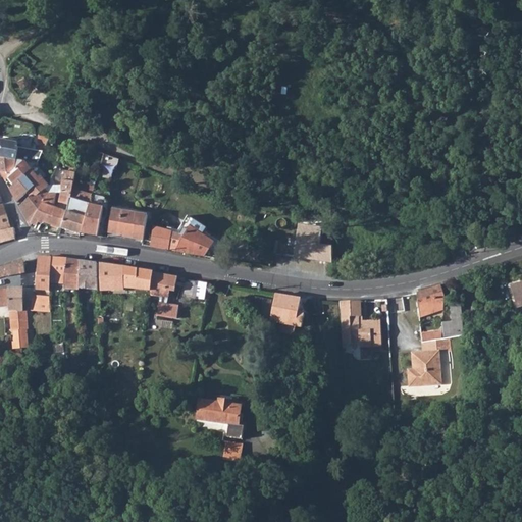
[(39,149),(47,150),(49,136),(40,135),(39,149)]
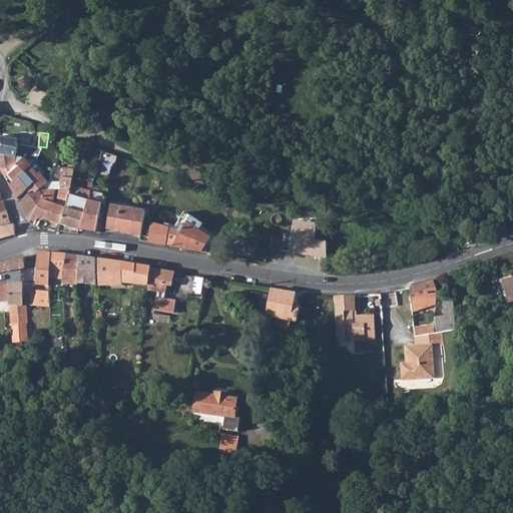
[(17,140),(0,136),(0,169),(4,178),(7,175),(11,172),(11,171),(23,161),(24,160),(37,160),(43,149),(17,144),(17,140)]
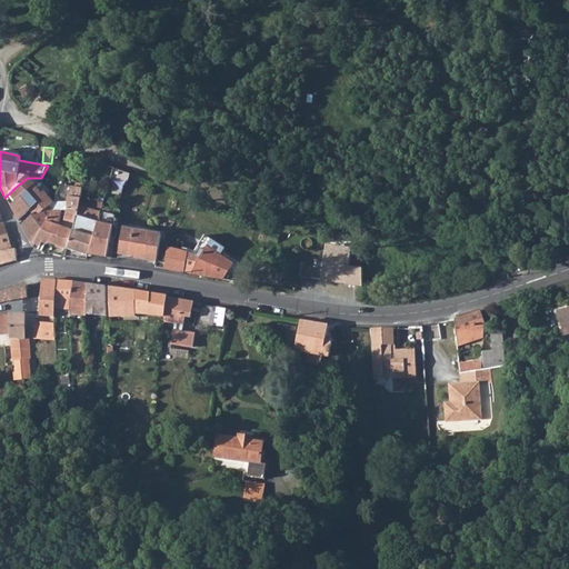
[(108,183),(112,168),(96,165),(92,180),(108,185),(108,183)]
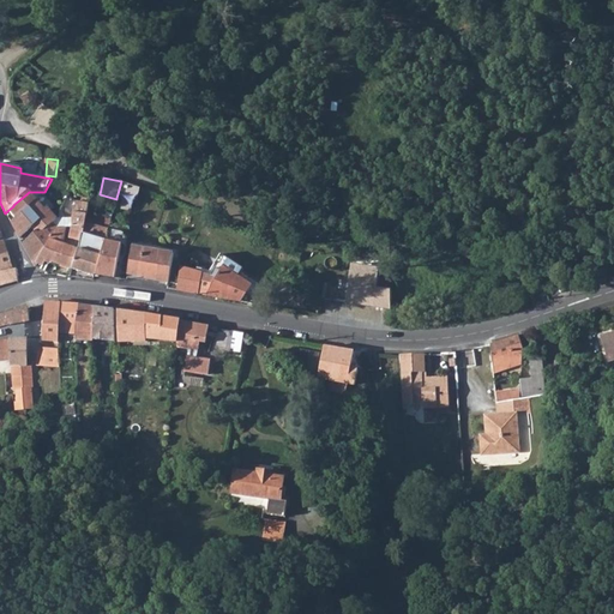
[(121,181),(116,198),(131,202),(137,199),(139,186),(124,181),(121,181)]
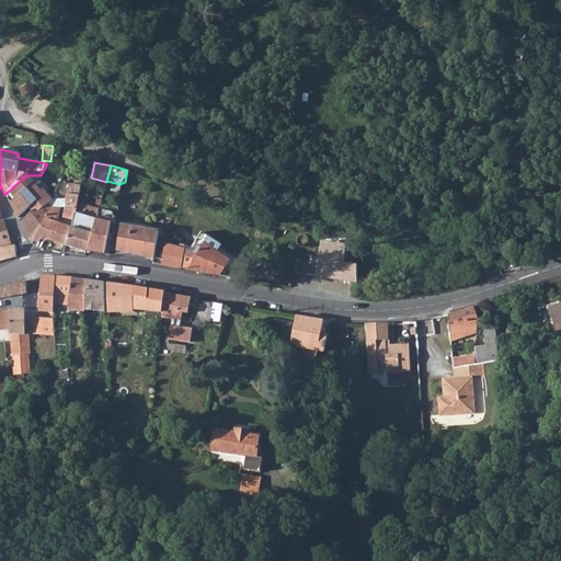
[(12,189),(8,192),(14,198),(31,185),(34,184),(35,184),(26,175),(25,176),(12,187),(12,189)]
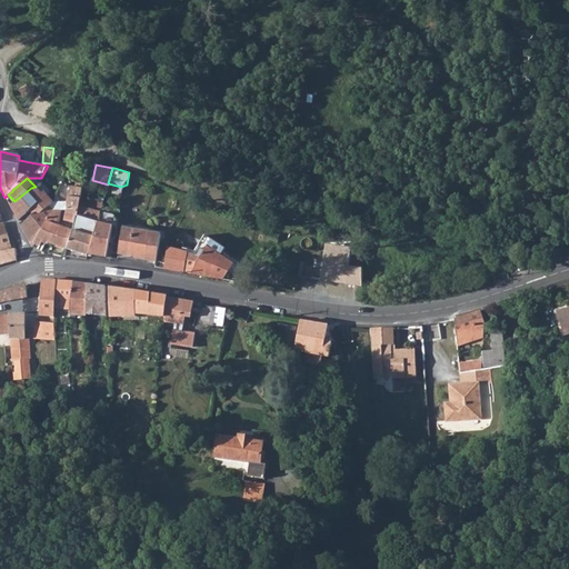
[(31,188),(15,201),(10,206),(9,206),(18,221),(29,210),(32,215),(49,206),(50,206),(52,202),(43,192),(41,195),(36,187),(35,187),(31,188)]
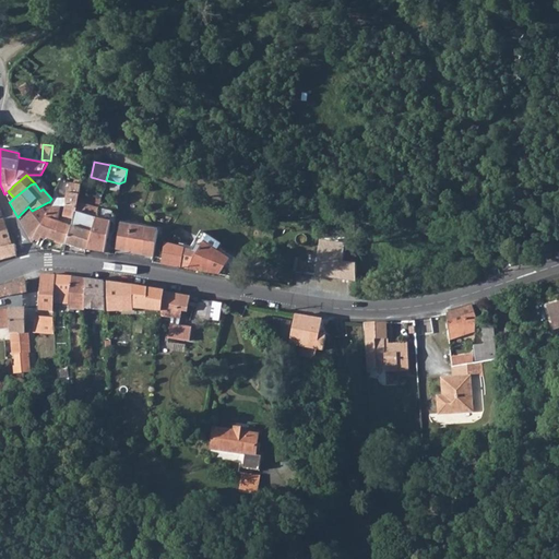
[(66,200),(51,199),(49,202),(48,202),(32,211),(32,212),(26,217),(21,223),(32,244),(34,240),(54,206),(60,204),(64,205),(76,206),(78,203),(80,186),(69,183),(66,200)]
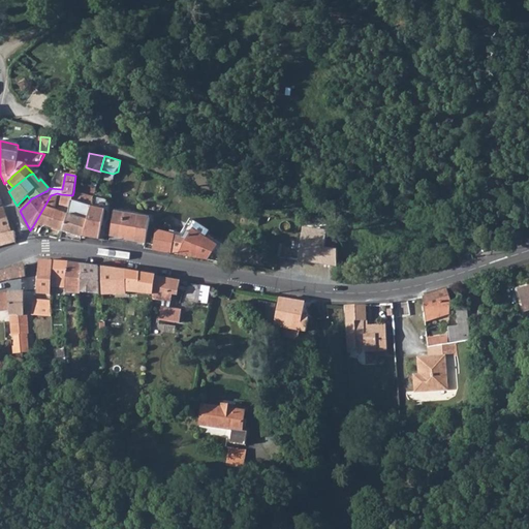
[(72,195),(71,203),(91,207),(93,197),(73,192),(72,195)]
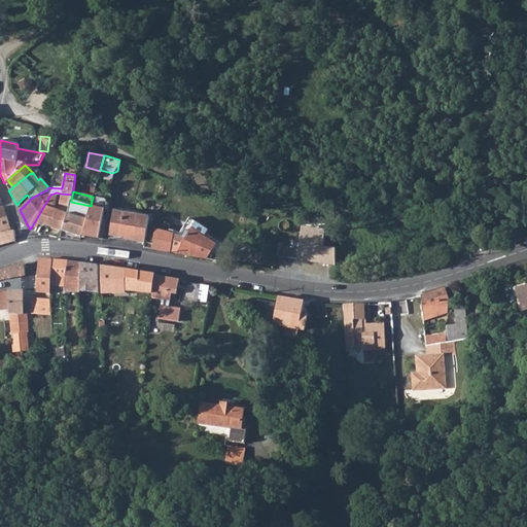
[(50,195),(32,226),(37,229),(38,225),(43,227),(44,224),(62,231),(71,202),(72,195),(61,194),(57,192),(50,195)]
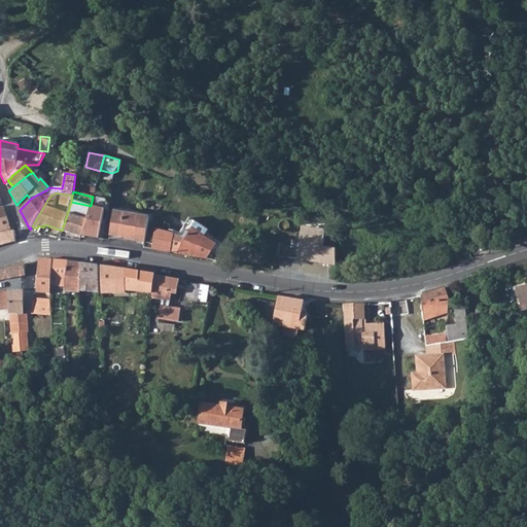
[(71,202),(62,231),(80,237),(80,236),(85,218),(88,219),(91,206),(71,202)]
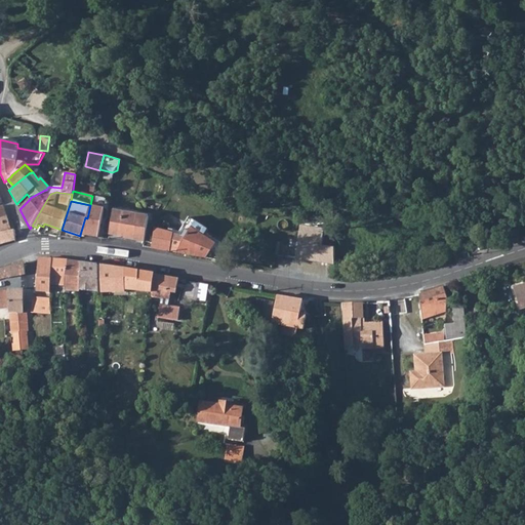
[(85,217),(80,235),(98,238),(105,209),(90,205),(87,218),(85,217)]
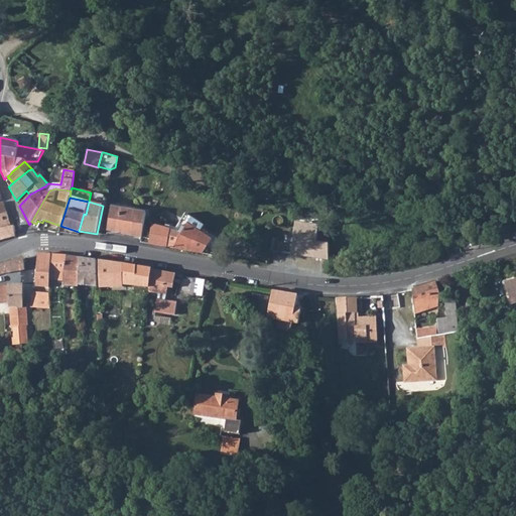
[(104,203),(103,206),(97,234),(102,235),(108,204),(104,203)]
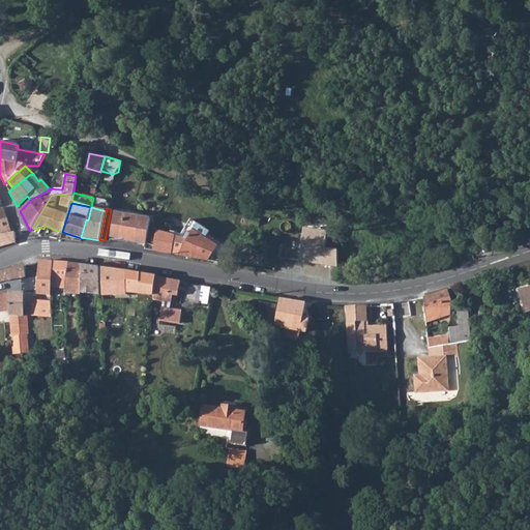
[(3,209),(0,209),(0,219),(7,218),(8,218),(3,209)]
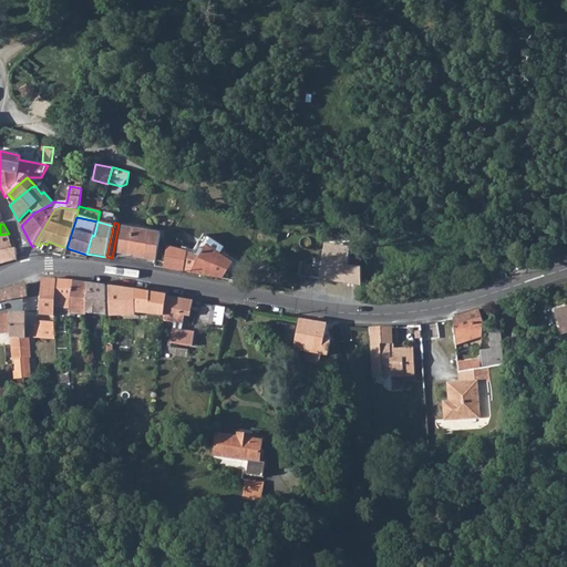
[(124,226),(119,253),(133,255),(132,257),(156,261),(162,235),(124,226)]
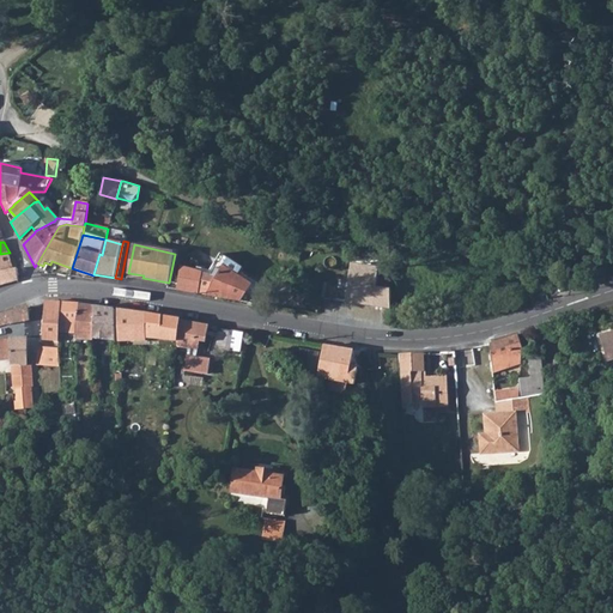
[(0,285),(18,281),(18,269),(13,269),(8,253),(0,254),(0,285)]
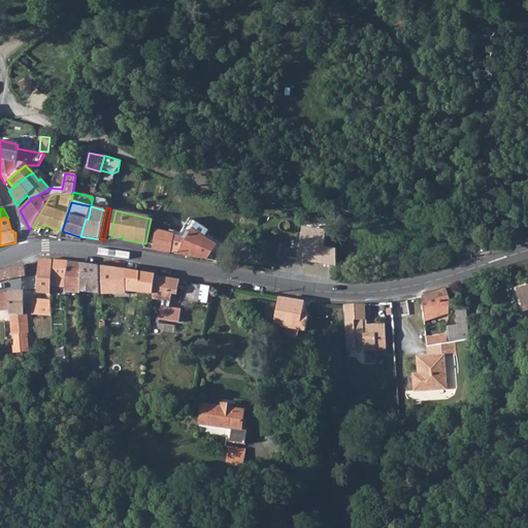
[(193,228),(192,228),(206,238),(209,234),(198,226),(195,224),(193,228)]
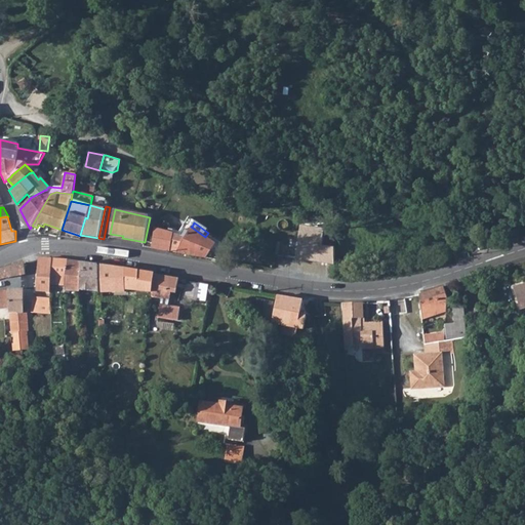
[(299,226),(298,234),(322,237),(323,229),(299,226)]
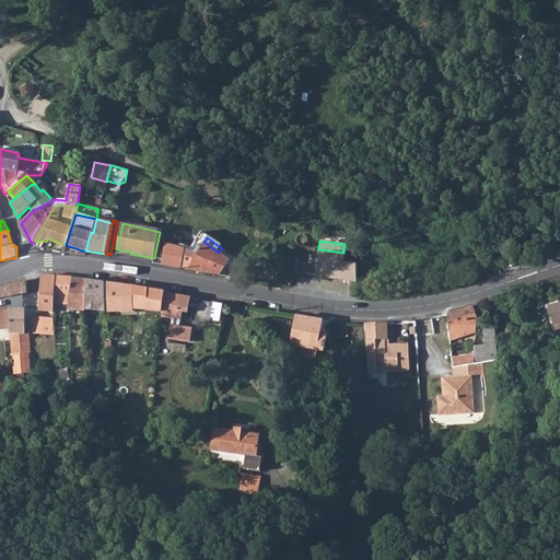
[(190,263),(188,269),(219,276),(230,260),(219,253),(203,242),(197,253),(194,257),(193,258),(190,263)]
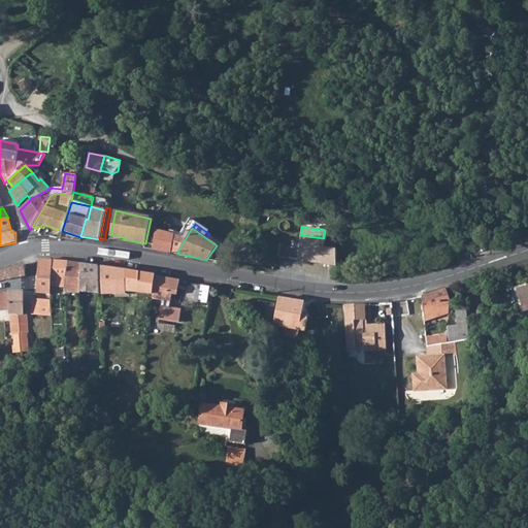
[(154,232),(153,234),(153,250),(169,253),(170,248),(172,236),(154,232)]
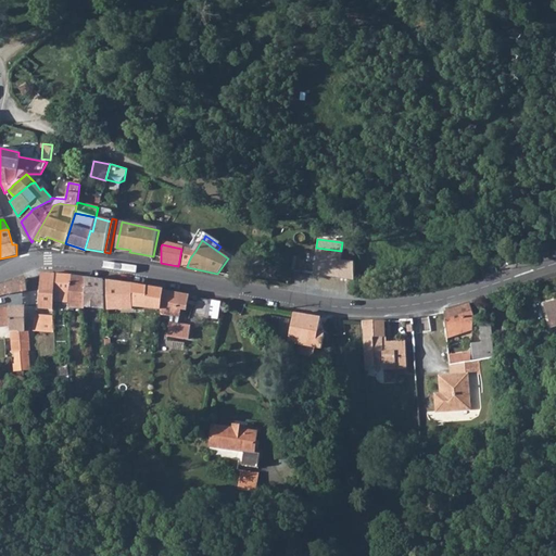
[(522,245),(516,247),(519,261),(526,258),(522,245)]
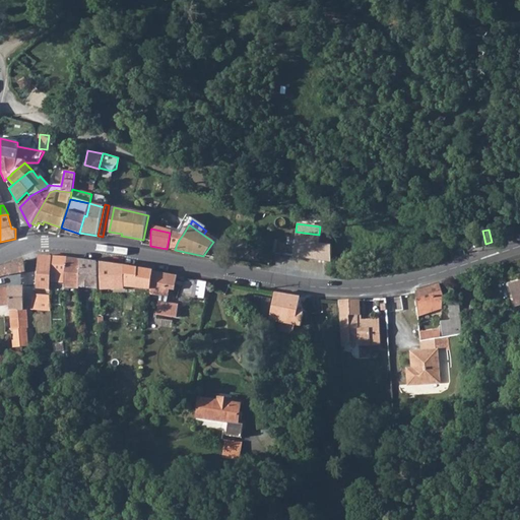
[(330,261),(330,245),(318,243),(319,235),(296,232),(295,240),(285,239),(283,255),(330,261)]
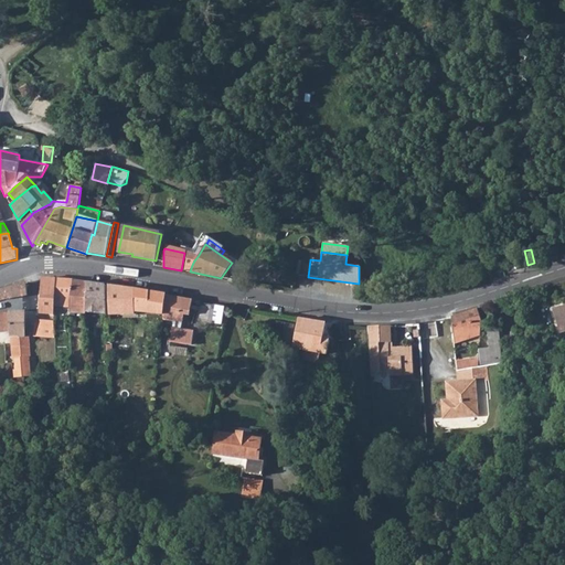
[(184,253),(182,265),(190,268),(192,265),(194,260),(195,259),(199,255),(184,253)]
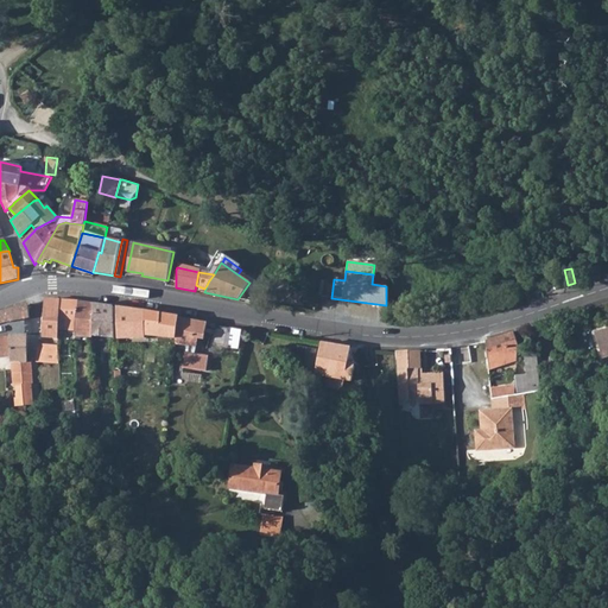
[(46,301),(44,331),(39,331),(38,344),(39,354),(39,361),(61,361),(59,329),(61,302),(46,301)]
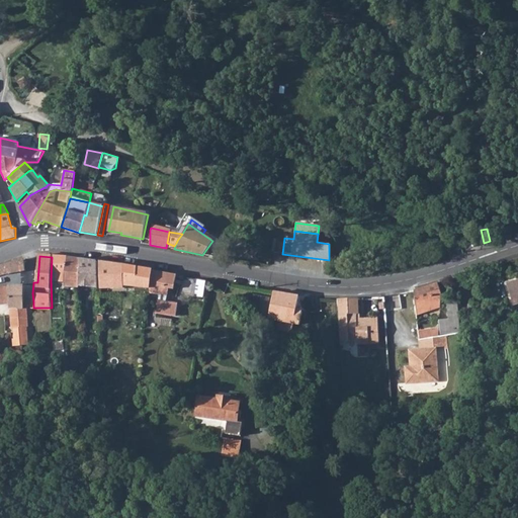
[(52,257),(51,280),(65,281),(67,257),(66,257),(52,257)]
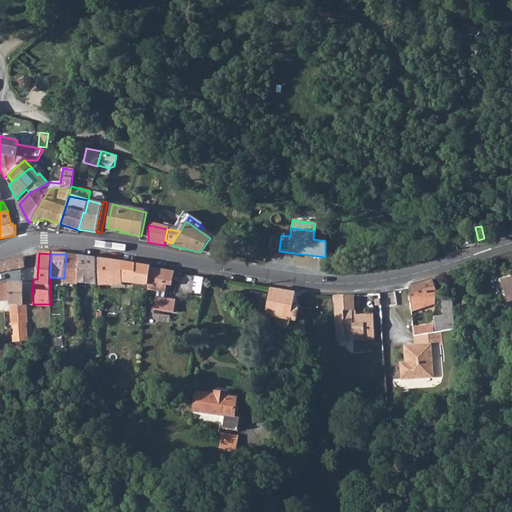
[(64,278),(63,283),(77,284),(77,283),(79,256),(66,254),(64,278)]
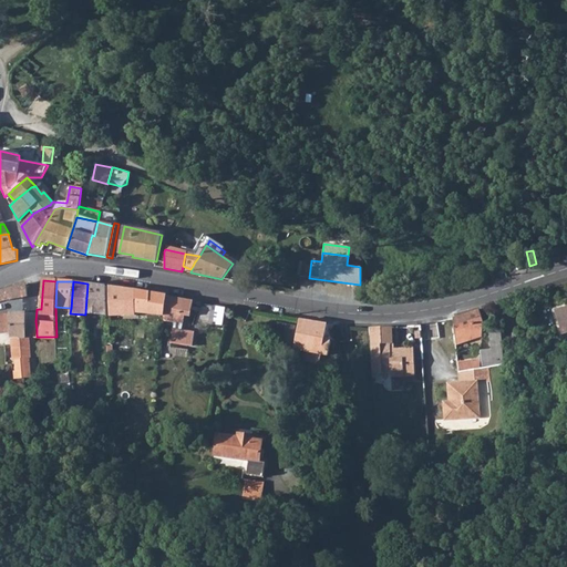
[(88,284),(85,313),(106,316),(107,286),(104,286),(88,284)]
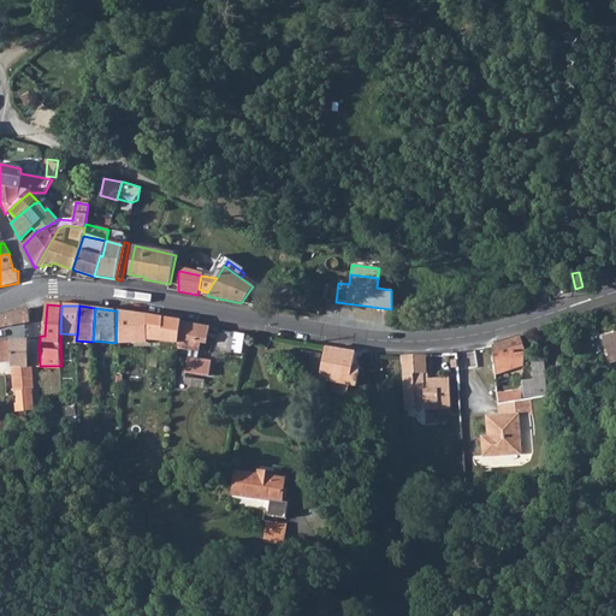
[(0,318),(0,327),(1,327),(29,323),(28,309),(0,318)]
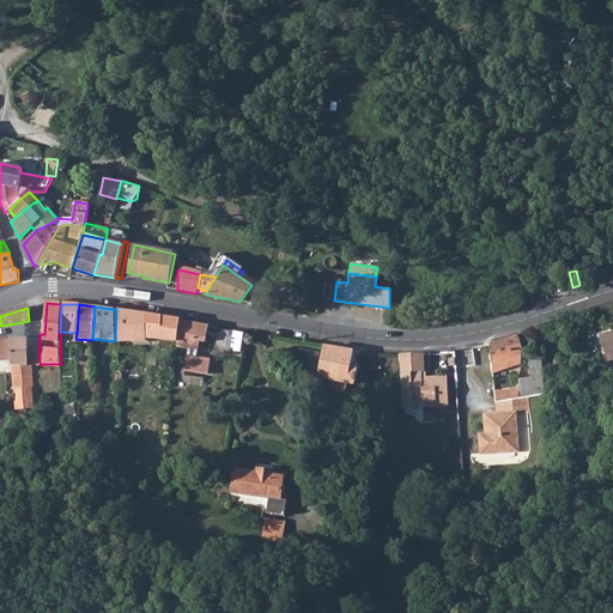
[(181,321),(119,310),(117,341),(145,341),(145,335),(177,339),(181,321)]
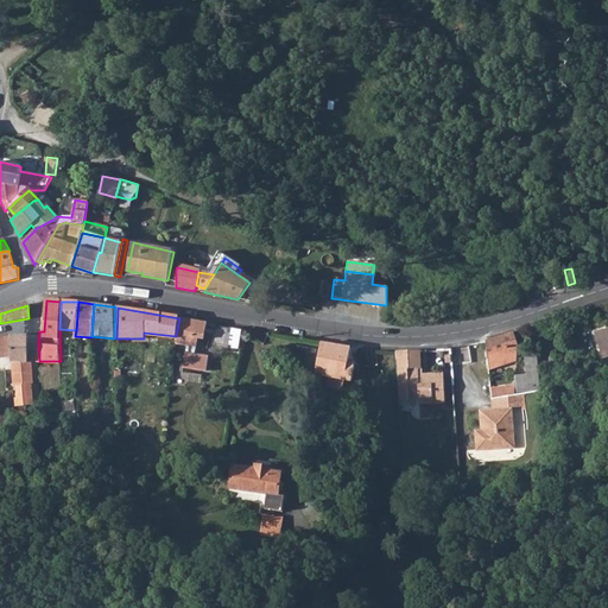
[(196,347),(197,339),(194,339),(197,321),(179,318),(176,336),(176,344),(196,347)]
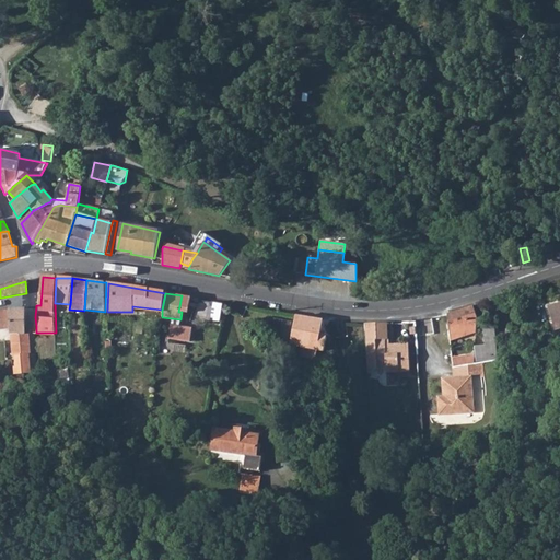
[(182,295),(178,312),(182,312),(187,313),(191,299),(191,298),(182,295)]
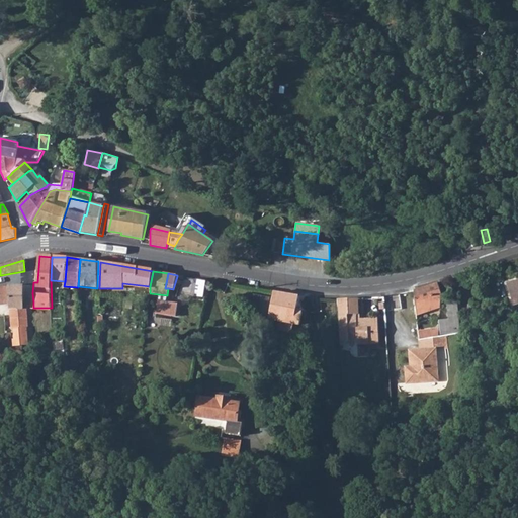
[(181,277),(177,291),(187,293),(192,279),(181,277)]
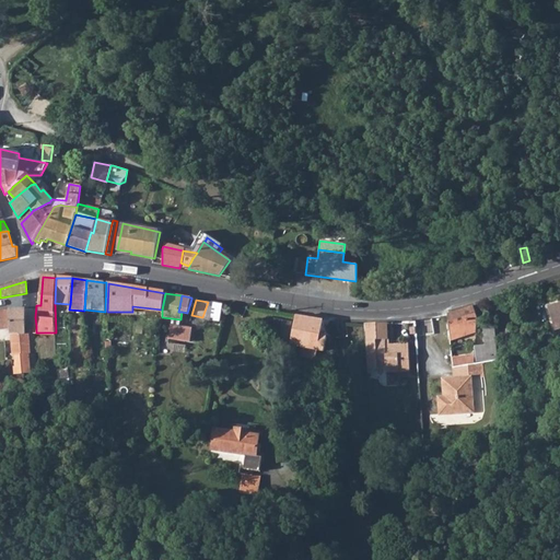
[(208,302),(202,317),(221,321),(223,304),(208,302)]
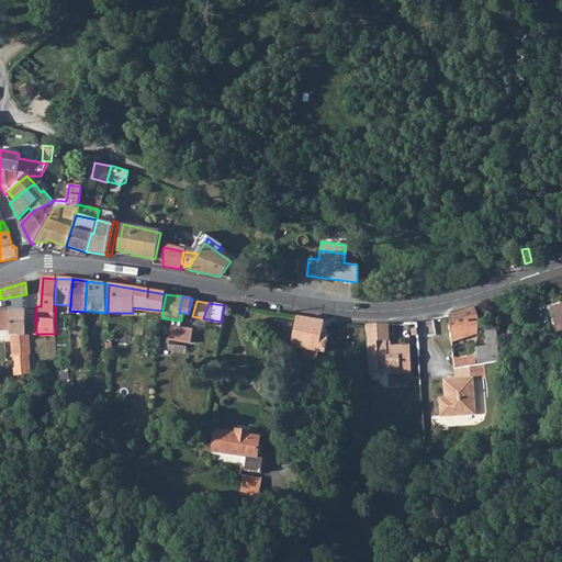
[(561,305),(551,310),(558,334),(561,332),(561,305)]
